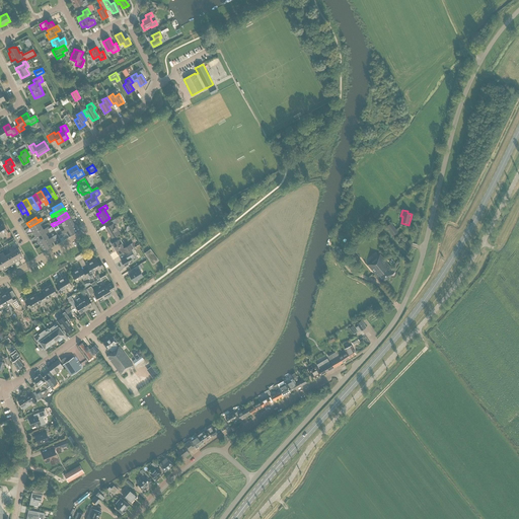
[(58,226),(61,224),(63,227),(72,221),(69,217),(57,224),(58,226)]
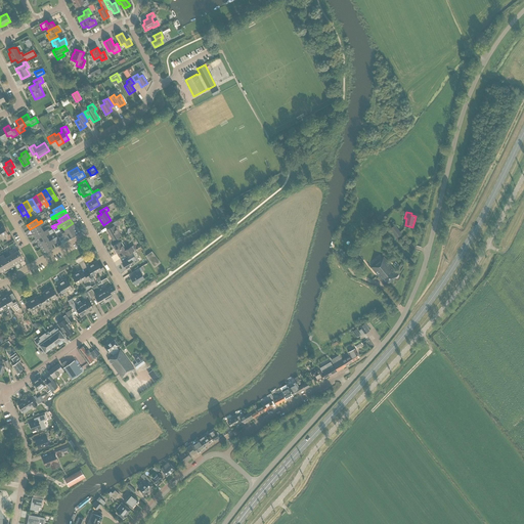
[(120,235),(116,227),(119,225),(117,221),(108,225),(111,228),(106,231),(112,241),(120,235)]
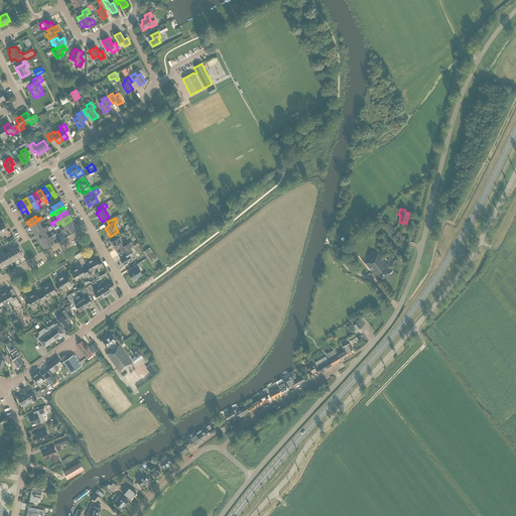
[(39,223),(42,221),(41,219),(29,226),(32,231),(41,226),(39,223)]
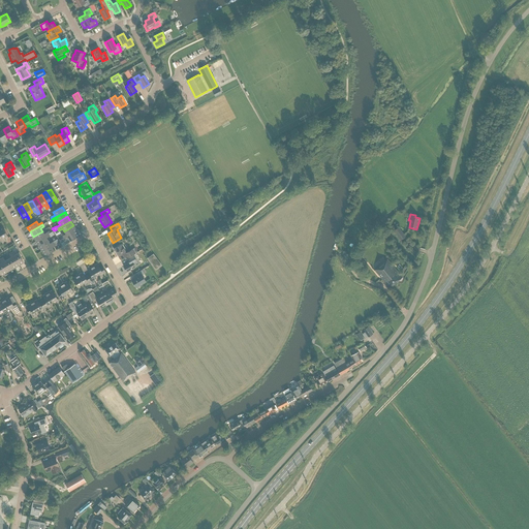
[(71,234),(76,230),(73,225),(64,231),(66,234),(62,236),(63,238),(71,234)]
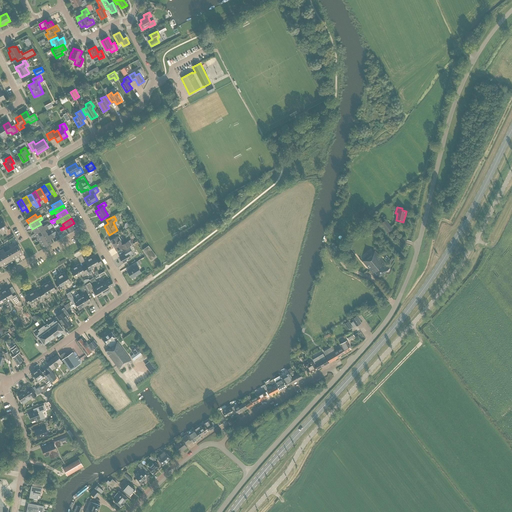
[(385,221),(381,224),(388,232),(392,229),(385,221)]
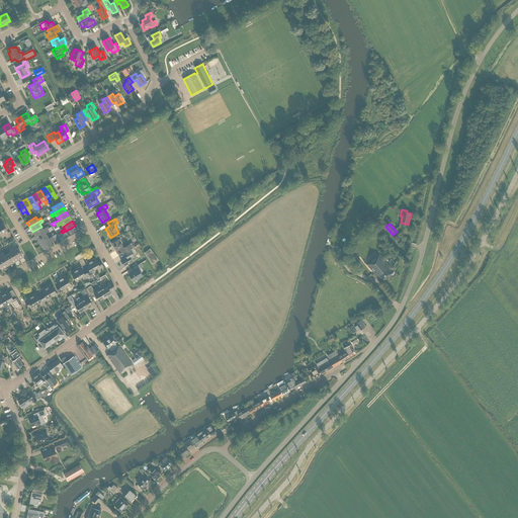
[(69,236),(77,231),(75,226),(70,229),(62,233),(63,235),(67,233),(69,236)]
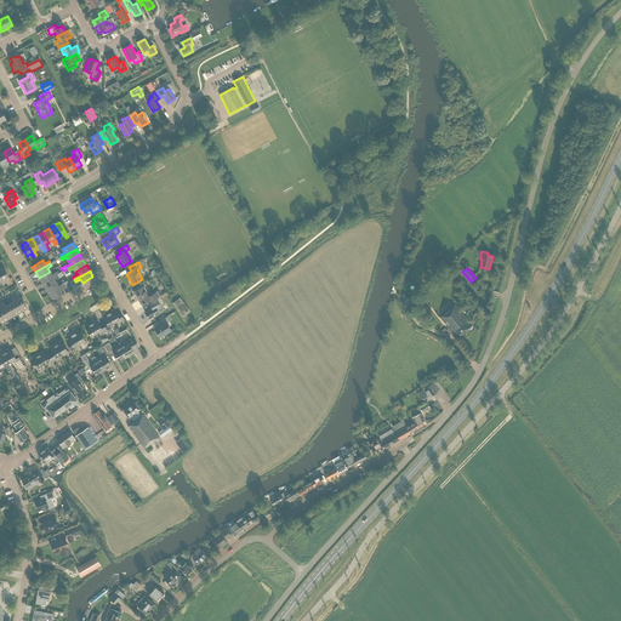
[(50,272),(39,278),(43,284),(57,274),(56,272),(51,274),(50,272)]
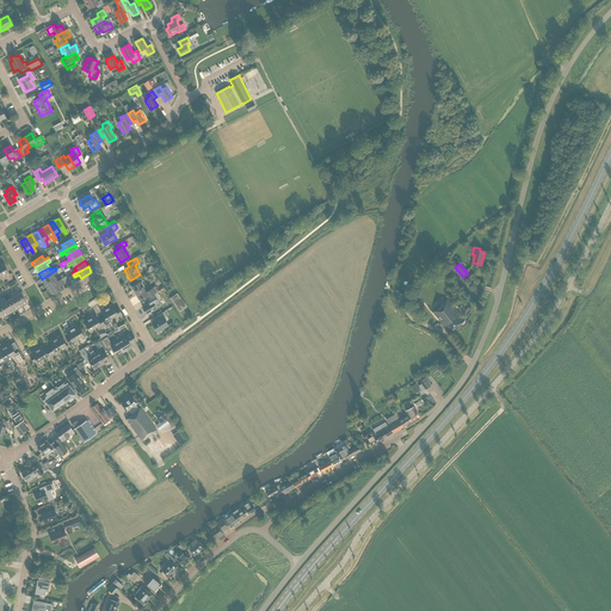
[(54,275),(57,272),(56,270),(42,279),(44,284),(55,278),(54,275)]
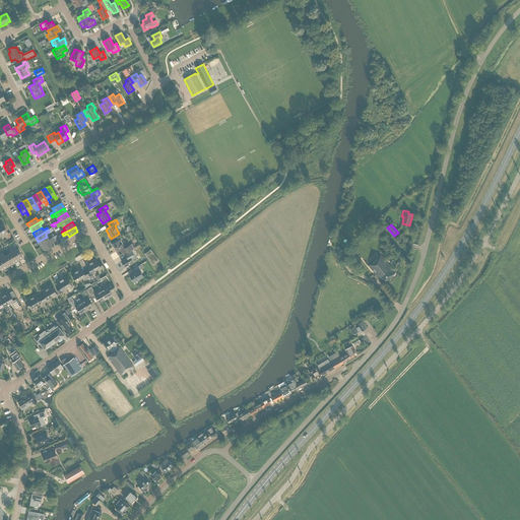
[(52,238),(49,240),(47,237),(38,242),(41,247),(53,240),(52,238)]
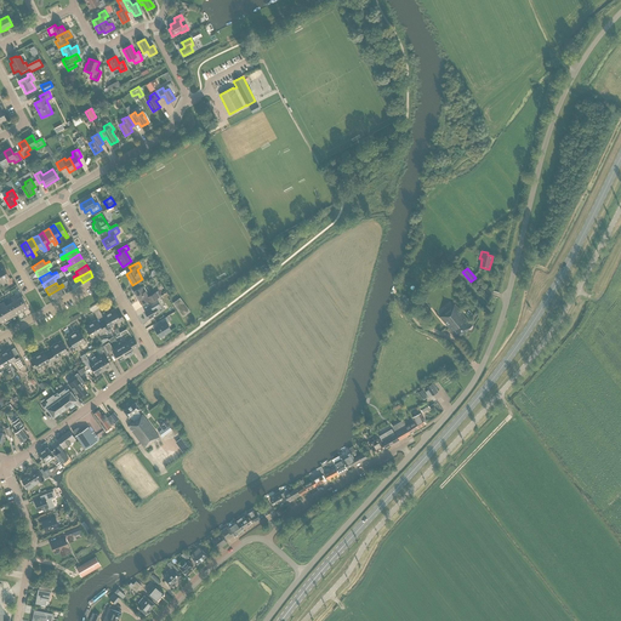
[(64,288),(63,286),(49,295),(52,301),(63,294),(61,290),(64,288)]
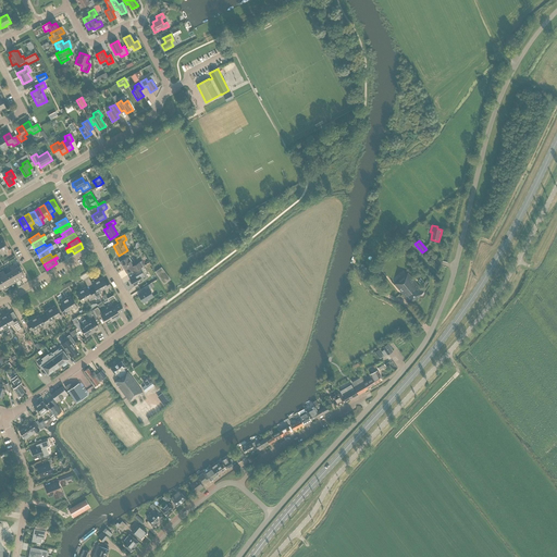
[(132,273),(143,267),(145,265),(141,261),(133,267),(128,258),(120,263),(125,272),(130,270),(132,273)]
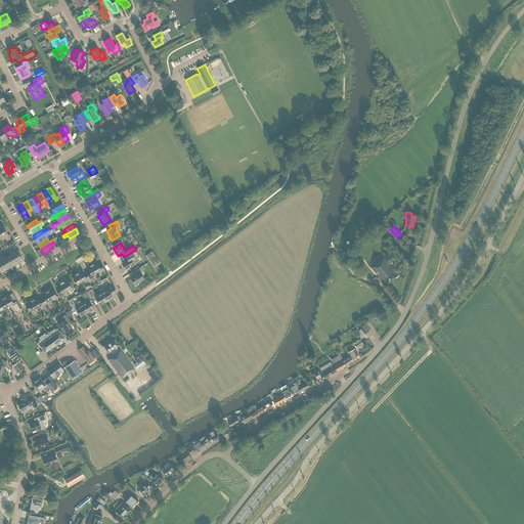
[(12,250),(10,251),(18,263),(23,260),(17,251),(14,253),(12,250)]
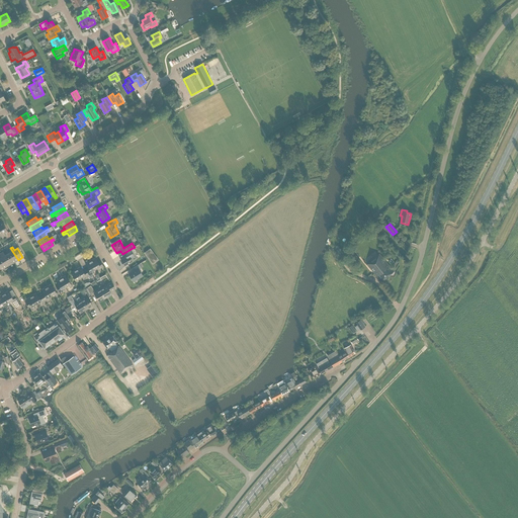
[(10,252),(8,254),(13,263),(18,260),(10,248),(8,249),(10,252)]
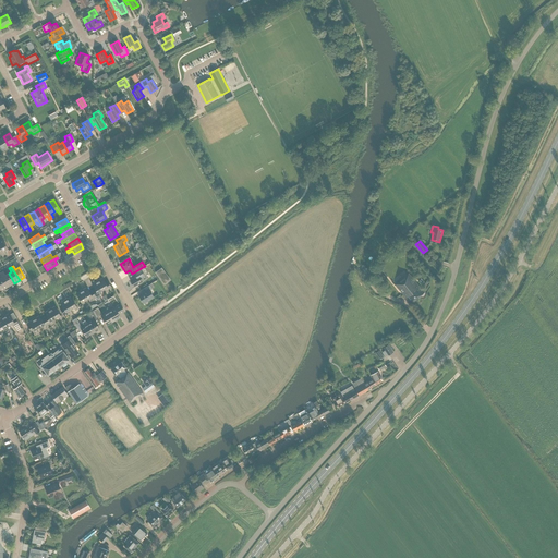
[(143,281),(141,277),(147,274),(144,267),(141,269),(134,274),(136,277),(130,280),(133,287),(143,281)]
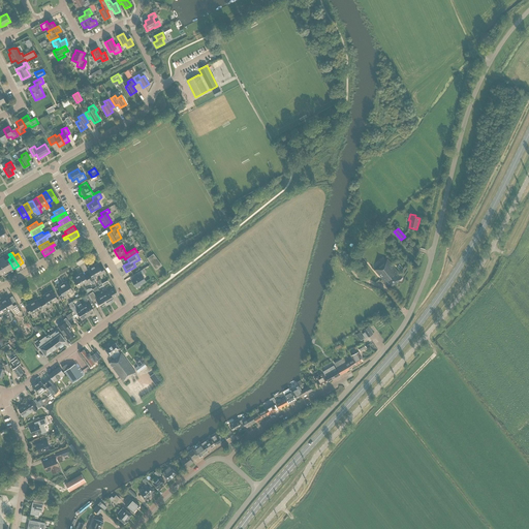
[(147,258),(156,270),(161,266),(153,254),(147,258)]
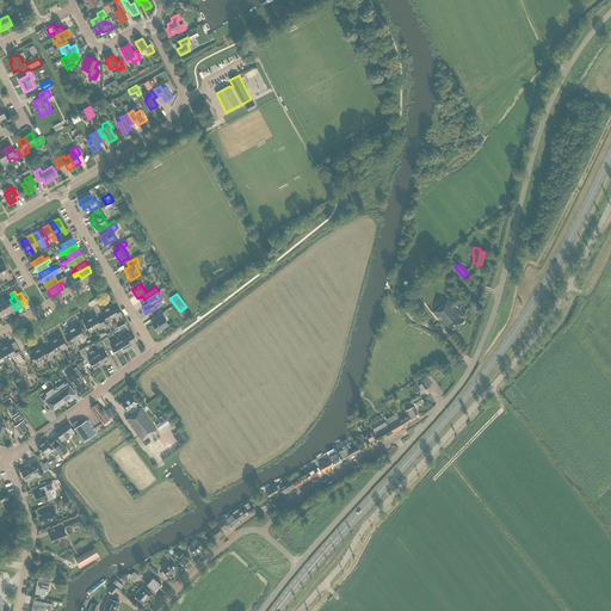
[(6,301),(4,297),(1,298),(10,313),(16,310),(10,300),(6,301)]
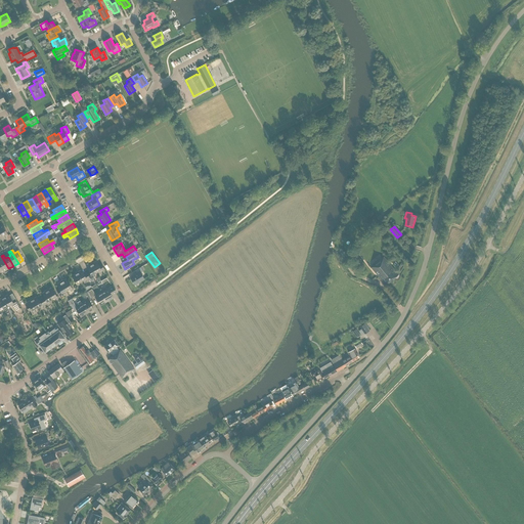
[(0,256),(0,258),(1,261),(0,261),(0,264),(4,271),(8,268),(1,256),(0,256)]
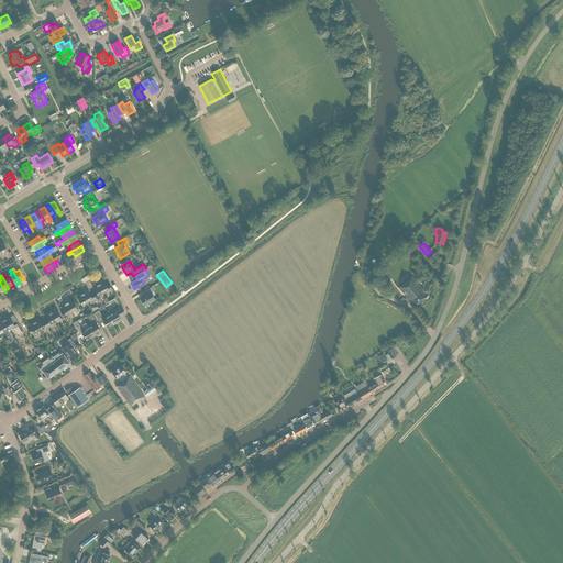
[(423,300),(429,296),(412,276),(403,284),(403,285),(399,287),(410,301),(411,300),(416,306),(420,302),(423,300)]
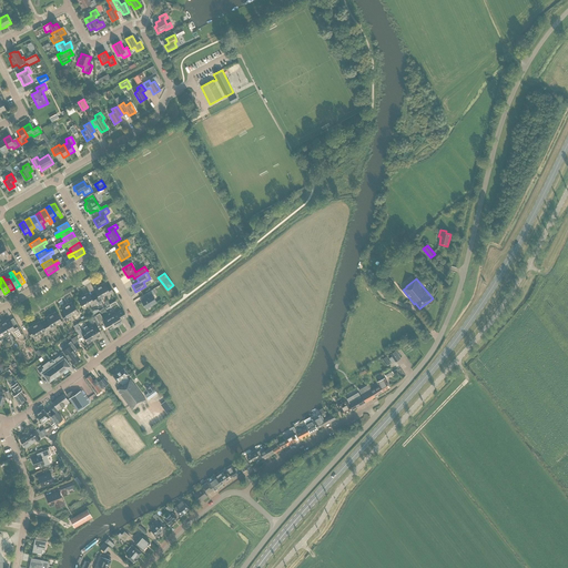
[(393,281),(391,283),(388,280),(385,283),(393,293),(398,288),(393,281)]
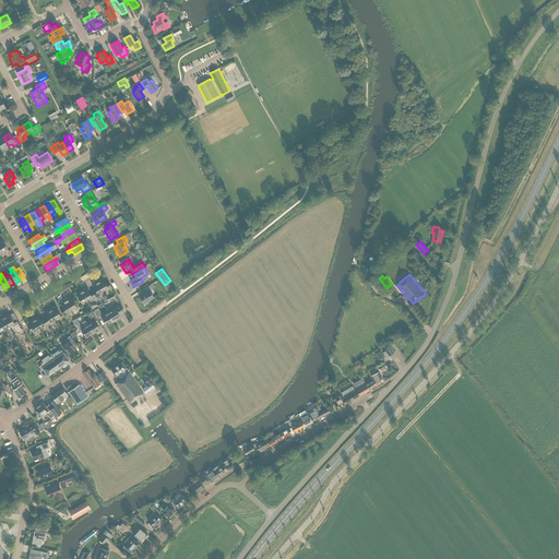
[(98,281),(97,281),(103,290),(105,289),(107,292),(109,290),(109,289),(111,287),(108,281),(105,283),(103,278),(98,281)]
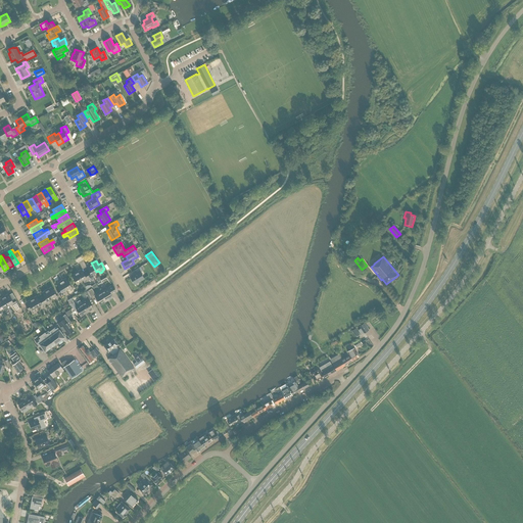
[(93,274),(96,272),(91,263),(89,264),(89,265),(86,267),(89,271),(86,273),(90,279),(91,281),(93,280),(92,278),(95,277),(93,274)]
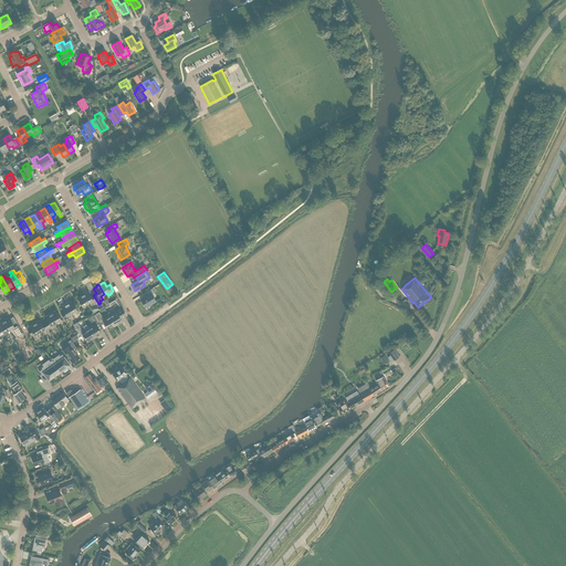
[(156,302),(152,295),(155,293),(152,289),(146,292),(148,295),(140,300),(145,307),(156,302)]
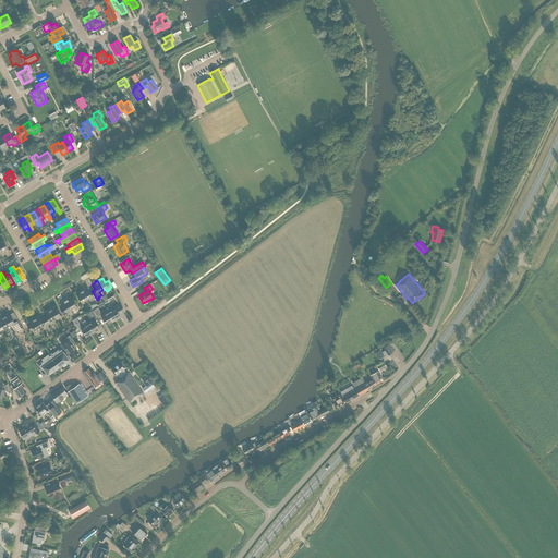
[(83,290),(83,289),(81,290),(86,300),(89,298),(92,301),(96,298),(92,291),(89,292),(86,288),(83,290)]
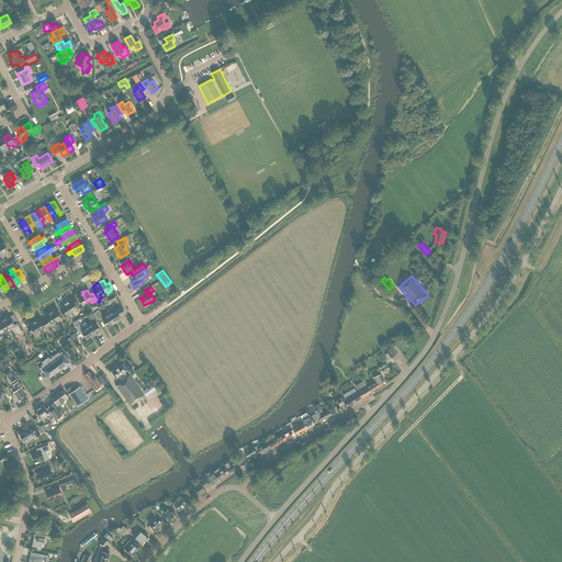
[(86,306),(85,303),(87,302),(81,292),(79,293),(80,294),(77,296),(81,305),(83,308),(86,306)]
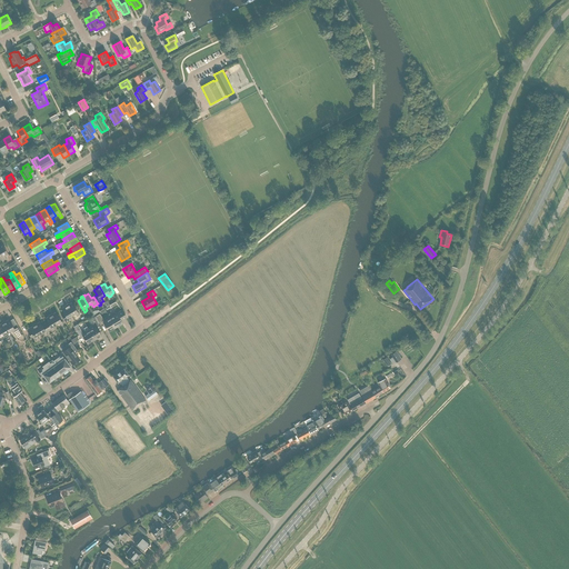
[(68,305),(67,306),(72,315),(75,313),(77,317),(79,315),(78,312),(72,302),(68,305)]
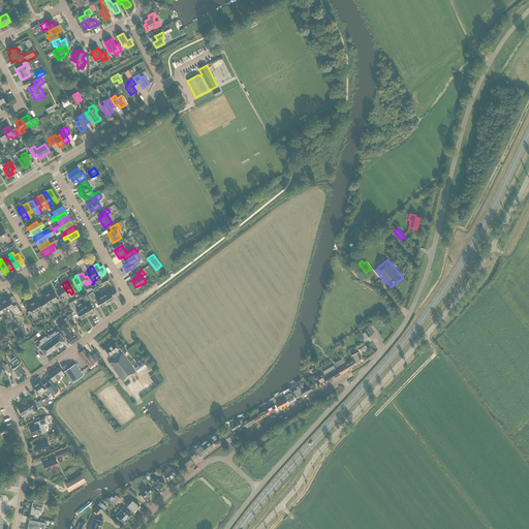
[(64,294),(67,292),(62,284),(60,285),(57,287),(59,291),(57,292),(61,301),(66,298),(64,294)]
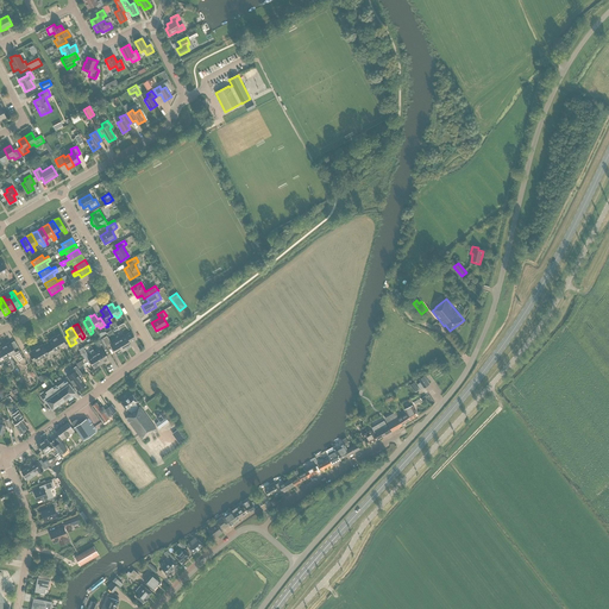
[(125,336),(125,337),(118,340),(124,351),(131,346),(130,344),(136,340),(131,332),(125,336)]
